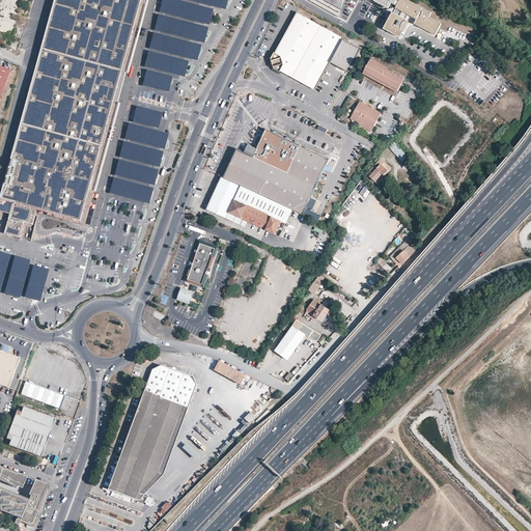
[(54,0),(46,33),(5,182),(0,197),(0,199),(12,203),(9,214),(4,233),(20,238),(24,222),(43,227),(45,221),(62,226),(64,218),(81,222),(98,162),(100,151),(141,0),(54,0)]
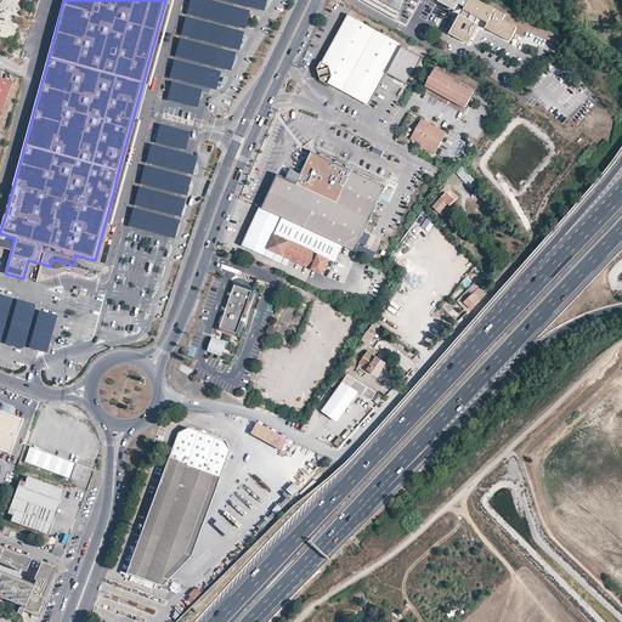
[(170,0),(165,0),(114,190),(95,260),(101,261),(111,225),(108,225),(170,0)]
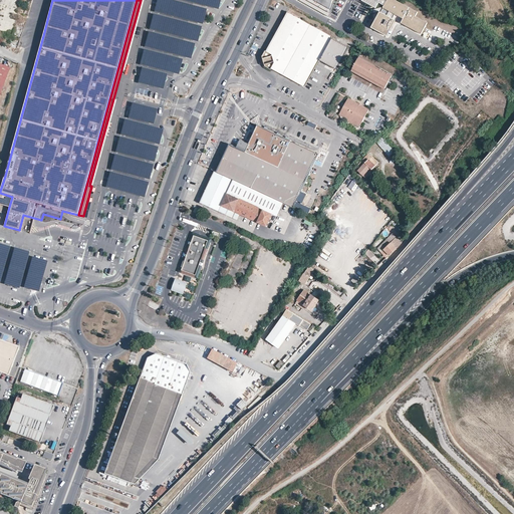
[(207,7),(179,0),(160,0),(158,11),(203,22),(207,7)]
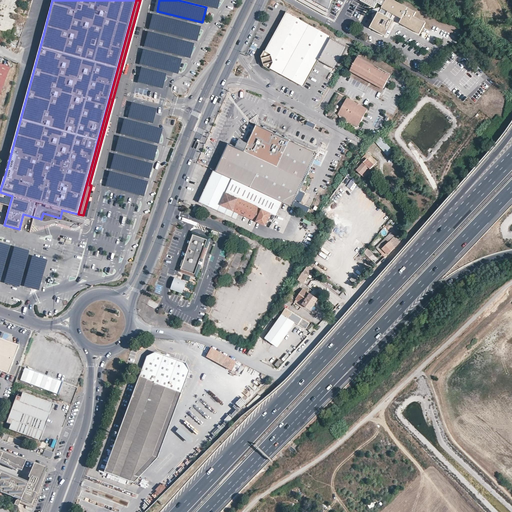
[(299,0),(329,16),(333,0),(299,0)]
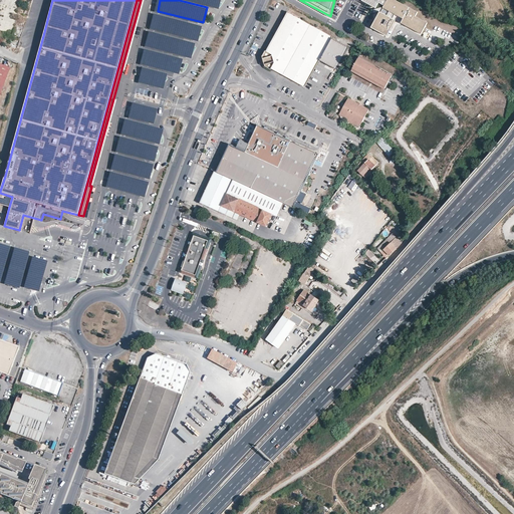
[(362,0),(362,2),(375,9),(378,4),(383,7),(374,23),(388,29),(395,16),(403,20),(401,24),(421,35),(428,24),(415,17),(417,13),(393,0),(362,0)]
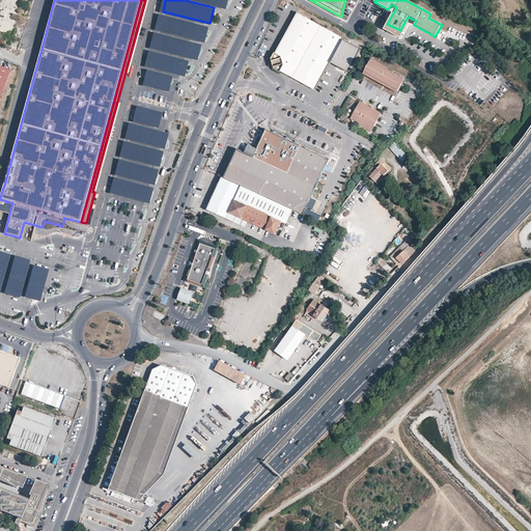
[(389,11),(385,20),(383,19),(380,25),(385,28),(392,14),(389,11)]
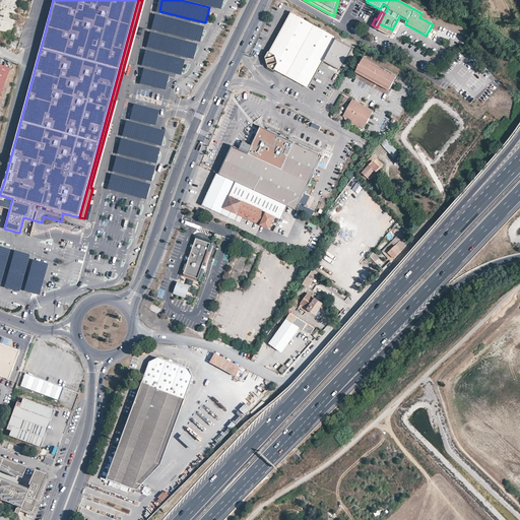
[(154,28),(201,40),(205,24),(158,13),(154,28)]
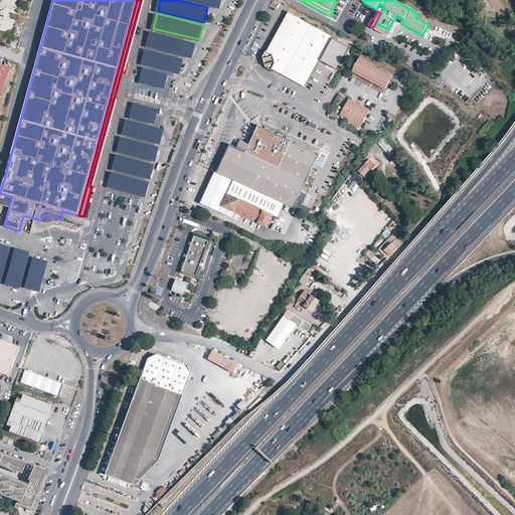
[(266,63),(263,63),(263,65),(269,69),(270,68),(302,88),(332,38),(288,13),(265,51),(265,50),(261,55),(262,58),(265,57),(266,63)]
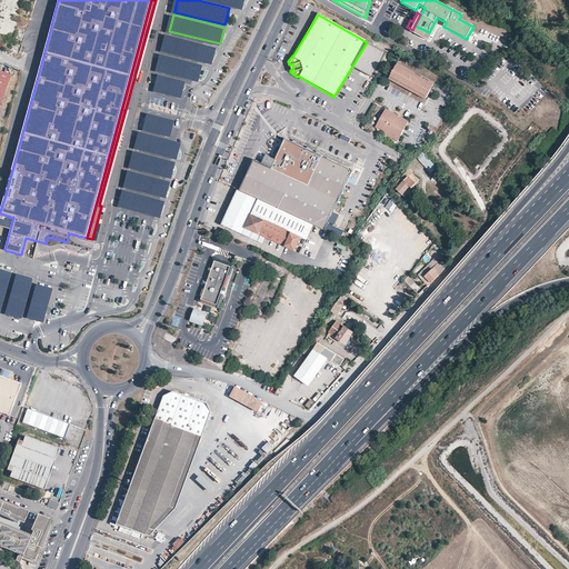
[(217,46),(169,35),(165,50),(212,62),(217,46)]
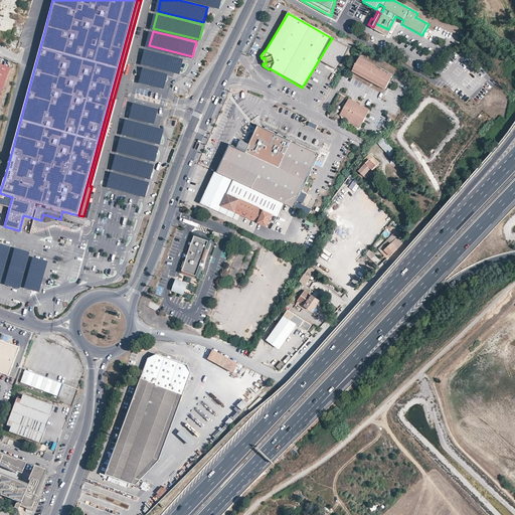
[(334,38),(322,59),(338,68),(350,47),(334,38)]
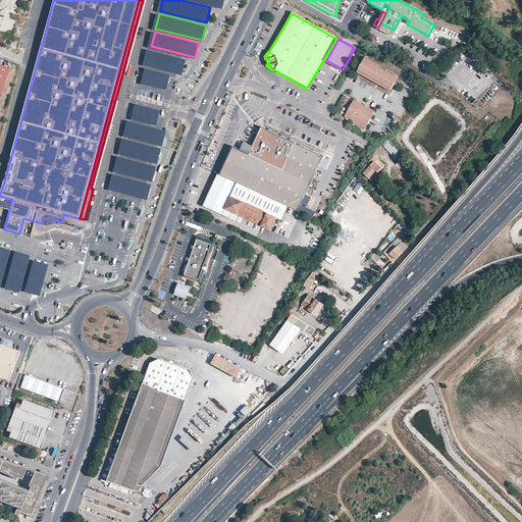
[(181,72),(186,58),(149,49),(146,62),(181,72)]
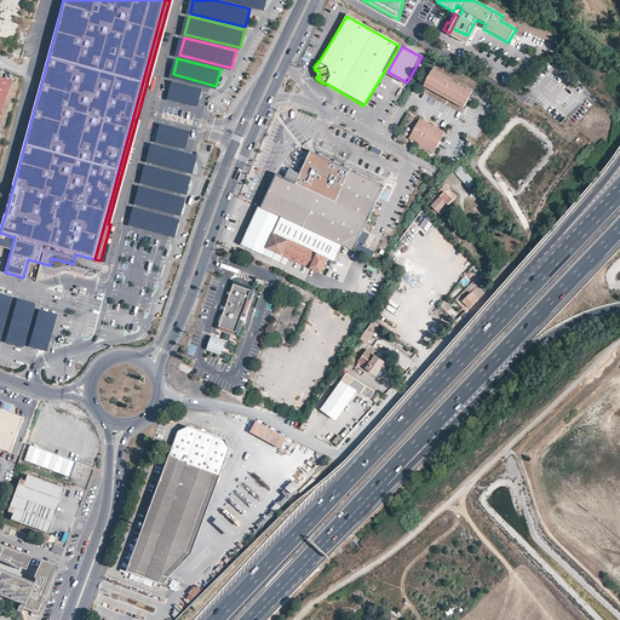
[(432,69),(423,87),(465,110),(475,92),(432,69)]
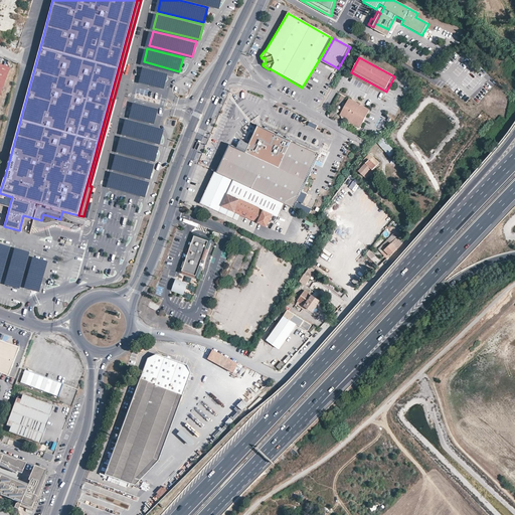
[(0,96),(10,68),(0,64),(0,96)]
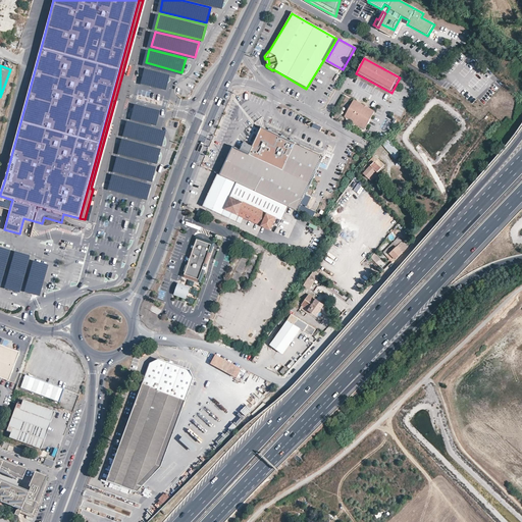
[(166,88),(170,72),(145,66),(141,81),(166,88)]
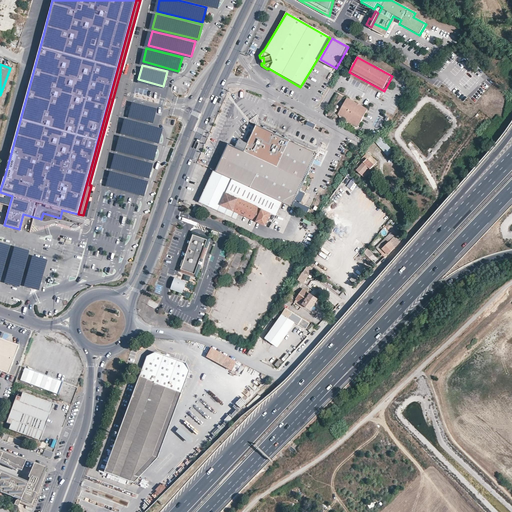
[(347,99),(339,113),(346,117),(345,119),(344,122),(346,123),(347,122),(347,120),(354,124),(353,125),(358,128),(368,110),(360,106),(361,105),(357,103),(357,104),(347,99)]
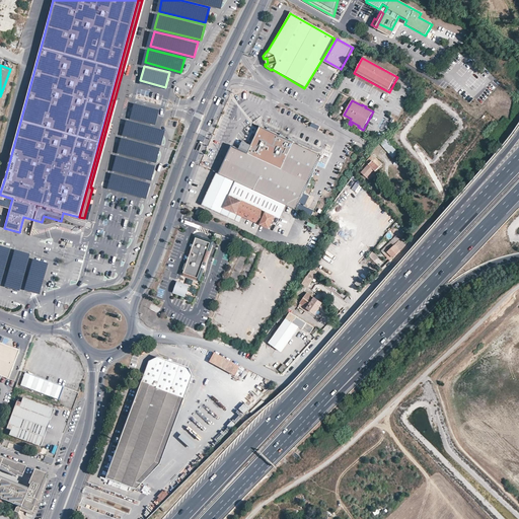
[(157,123),(160,107),(135,101),(131,117),(157,123)]
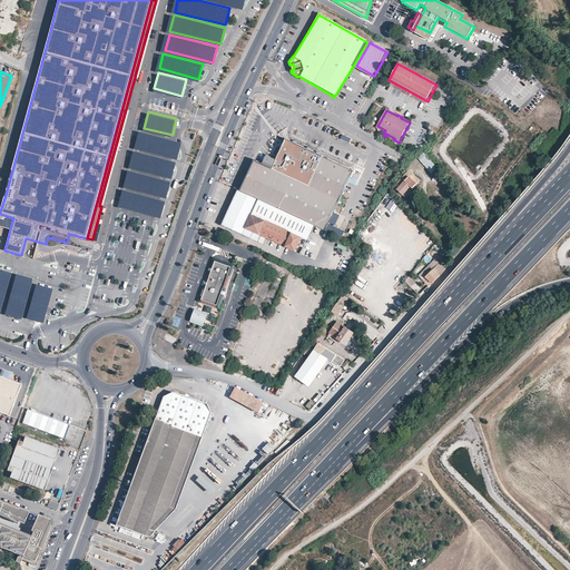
[(176,157),(180,140),(139,129),(135,146),(176,157)]
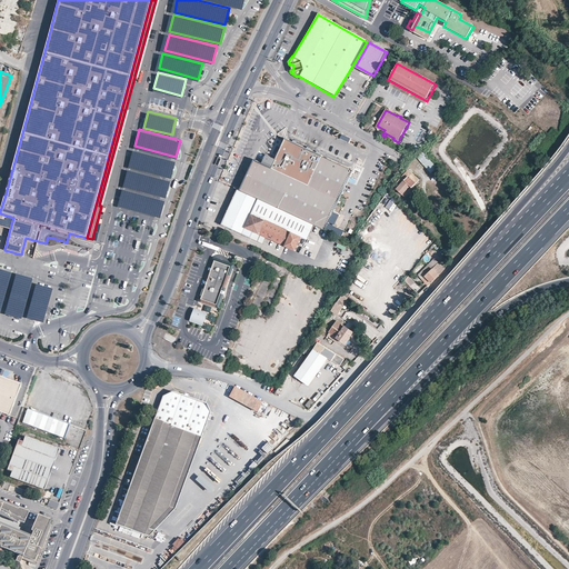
[(322,156),(286,138),(277,159),(267,155),(262,163),(290,177),(308,186),(322,156)]
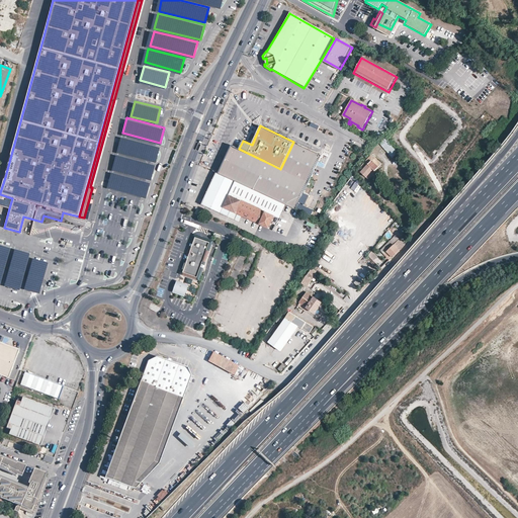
[(117,151),(157,161),(161,147),(122,136),(117,151)]
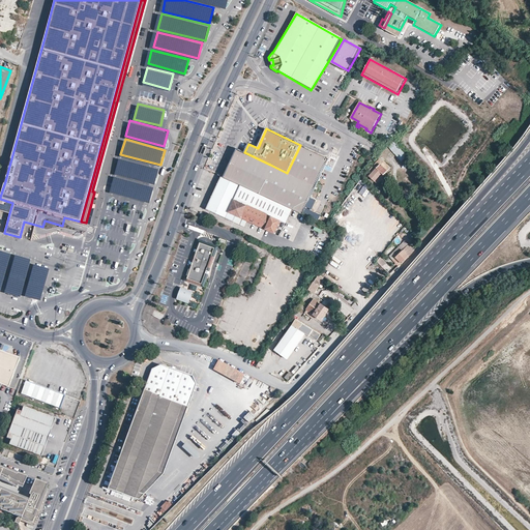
[(391,140),(386,146),(394,155),(400,150),(391,140)]
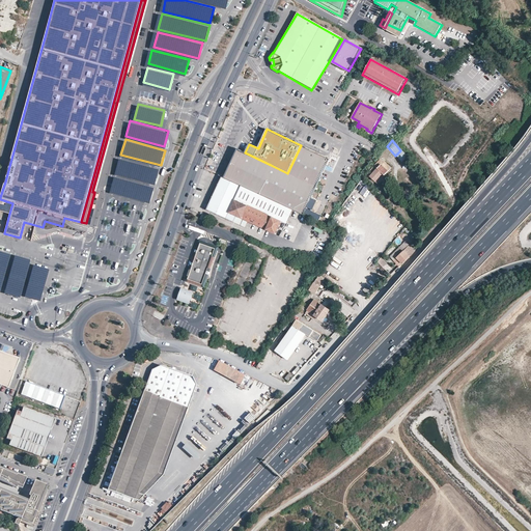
[(329,159),(301,145),(287,173),(271,165),(258,194),(302,214),(329,159)]
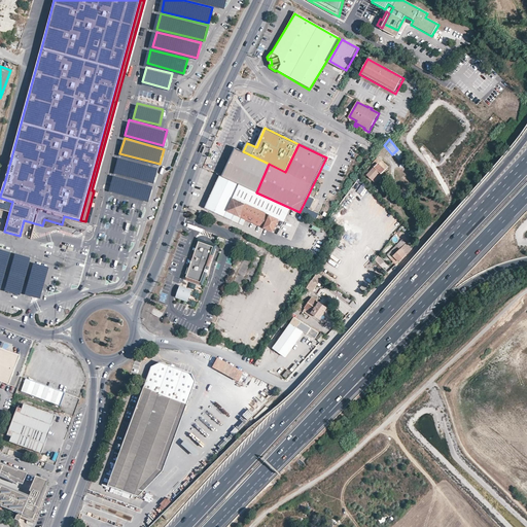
[(243,151),(235,147),(221,176),(256,192),(269,164),(243,151)]
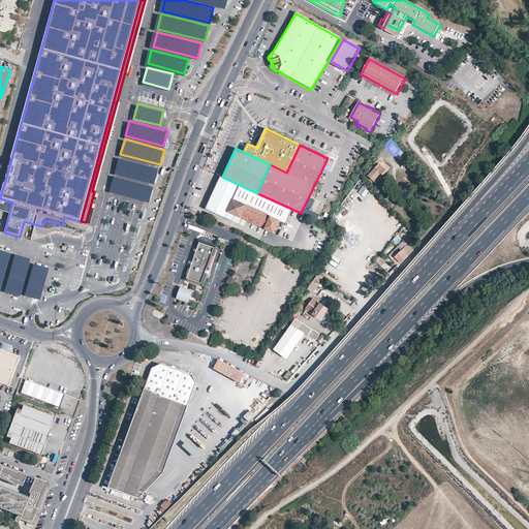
[(156,183),(160,167),(120,157),(116,173),(156,183)]
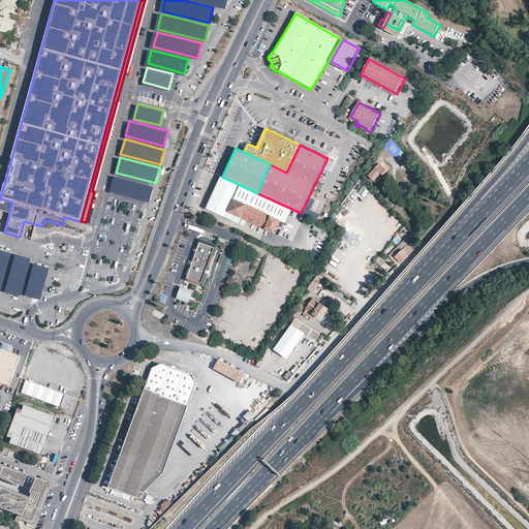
[(379,160),(366,175),(375,183),(381,176),(382,175),(386,170),(387,172),(390,169),(384,164),(382,162),(379,160)]
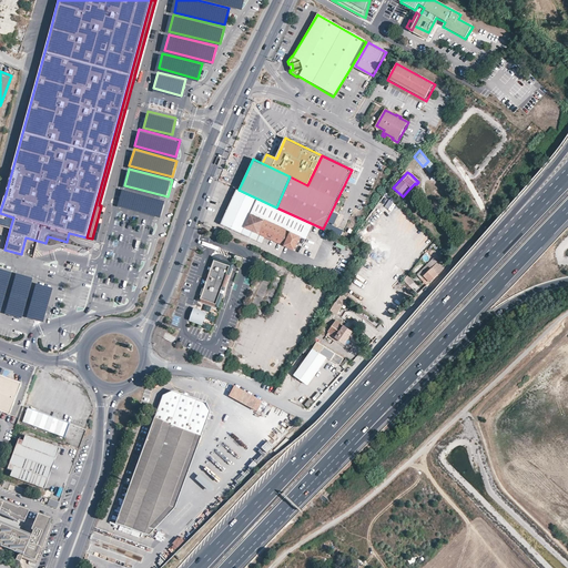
[(166,200),(123,188),(119,203),(162,215),(166,200)]
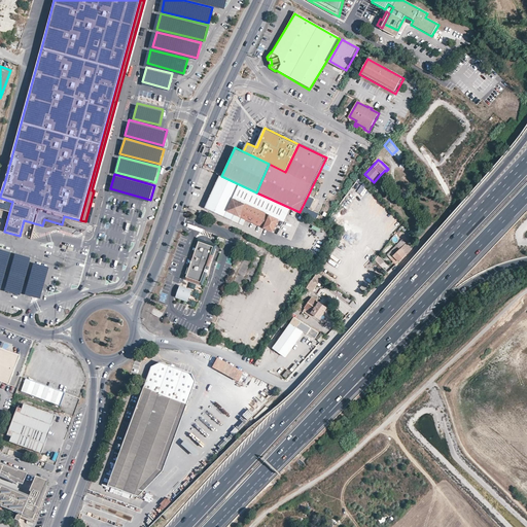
[(221,176),(220,175),(205,208),(224,217),(224,216),(226,211),(275,233),(286,206),(256,192),(221,176)]
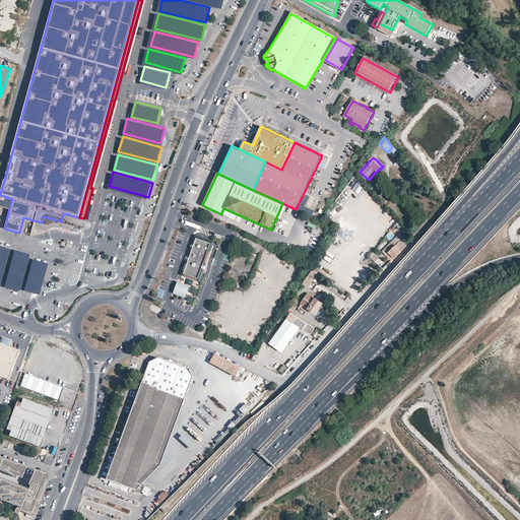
[(377,174),(375,173),(369,180),(371,182),(377,174)]
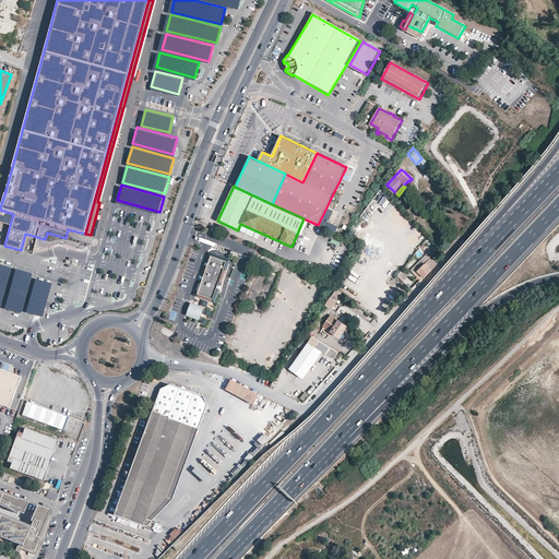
[(13,214),(0,210),(0,223),(10,225),(13,214)]
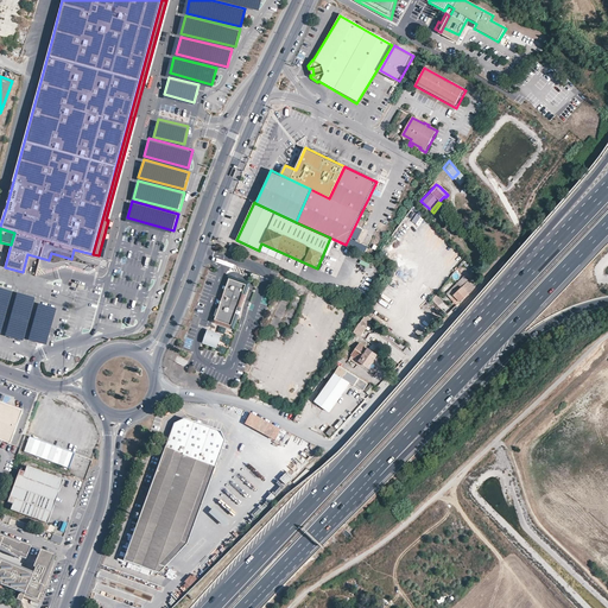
[(320,277),(333,248),(336,240),(330,238),(317,268),(314,274),(320,277)]
